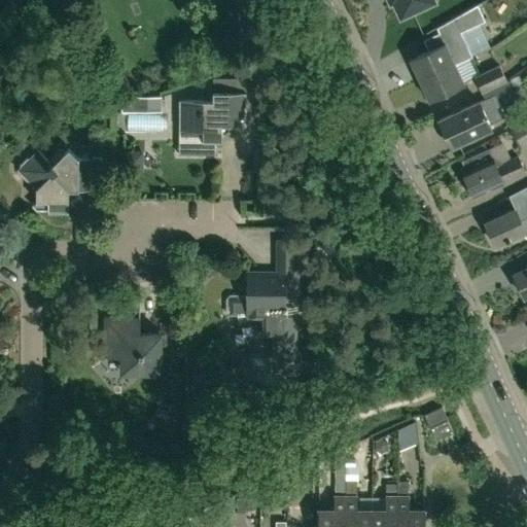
[(389,0),(390,1),(392,0),(393,0),(400,14),(432,0),(389,0)]
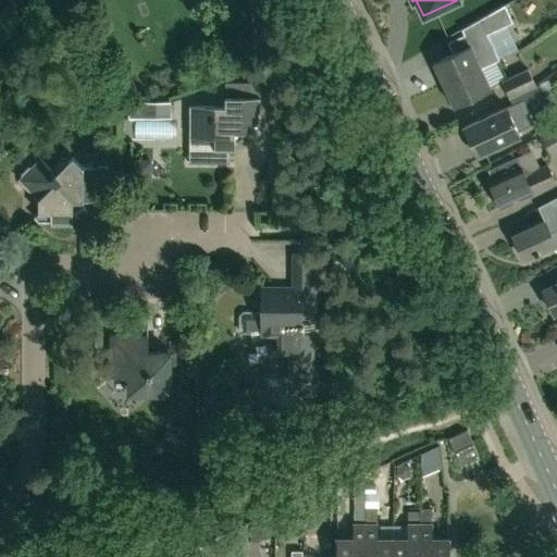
[(443,84),(496,60),(496,61),(498,60),(487,38),(486,35),(512,23),(506,5),(461,29),(463,35),(447,42),(453,53),(433,62),(443,84)]
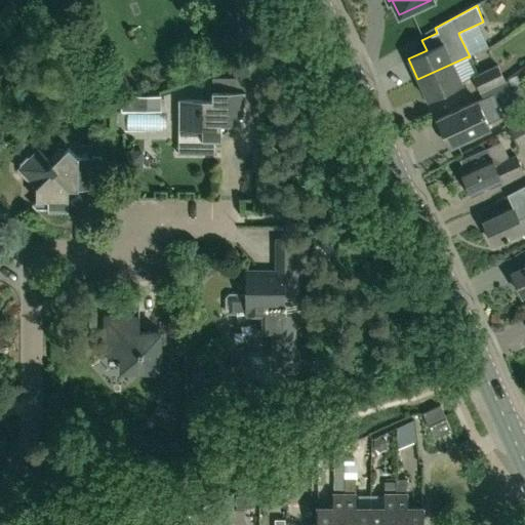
[(468,56),(417,79),(428,101),(462,84),(453,64),(468,57),(468,56)]
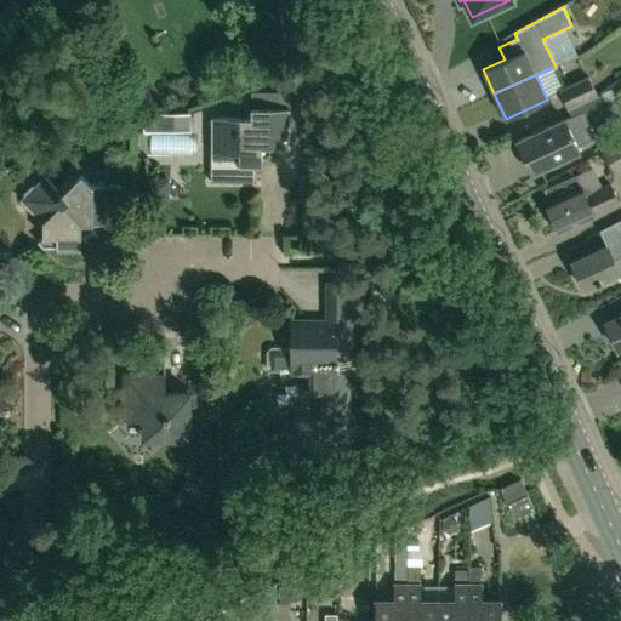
[(568,108),(597,95),(588,78),(559,91),(568,108)]
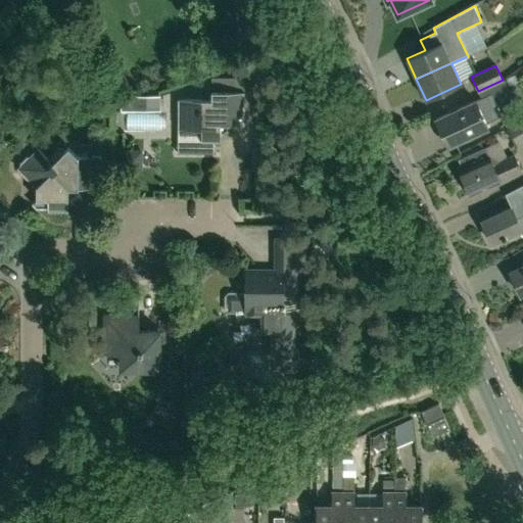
[(256,92),(257,78),(247,78),(247,67),(233,67),(232,78),(232,90),(211,90),(211,98),(178,98),(178,128),(177,153),(215,153),(215,140),(220,140),(221,123),(244,123),(258,123),(258,92),(256,92)]
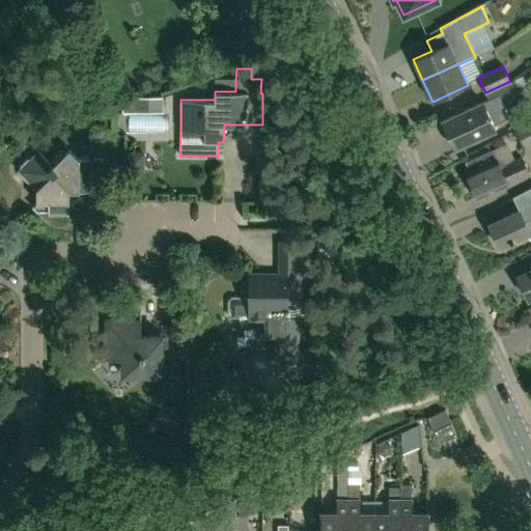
[(510,81),(485,92),(487,100),(442,121),(454,148),(496,129),(494,126),(508,116),(501,100),(515,91),(510,81)]
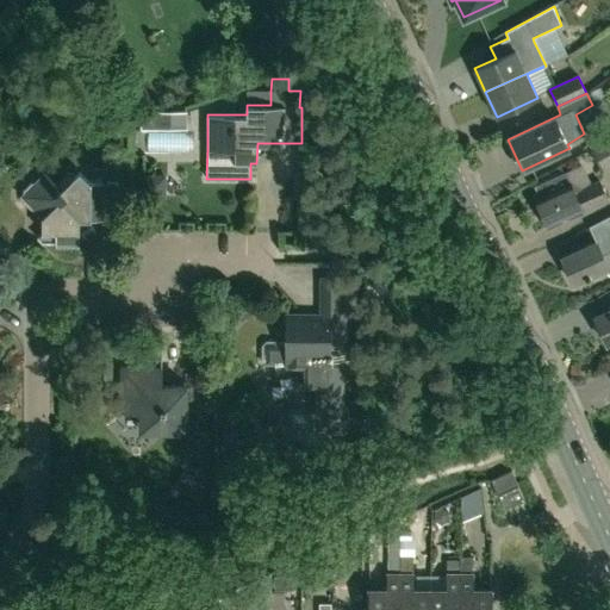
[(186,129),(186,112),(153,112),(153,129),(186,129)]
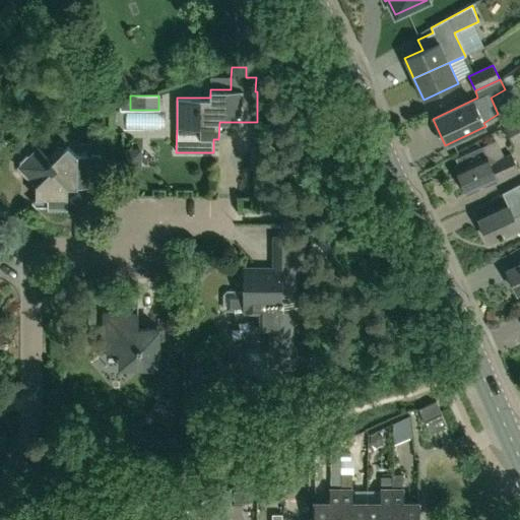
[(513,145),(519,141),(519,116),(503,127),(513,145)]
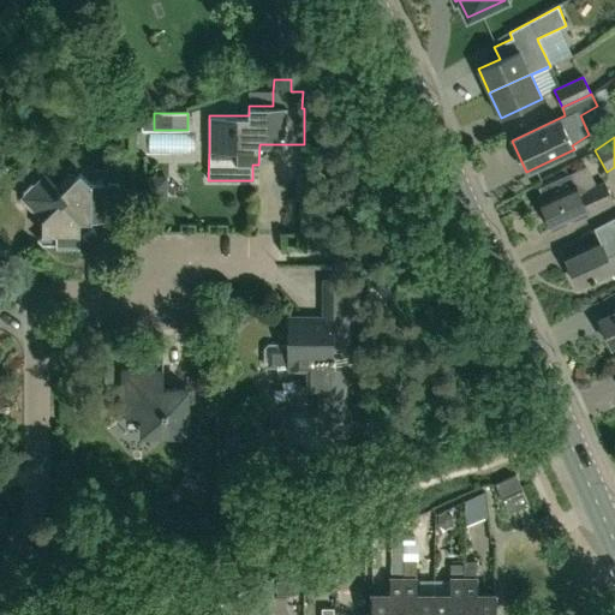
[(157,142),(159,165),(202,162),(201,139),(157,142)]
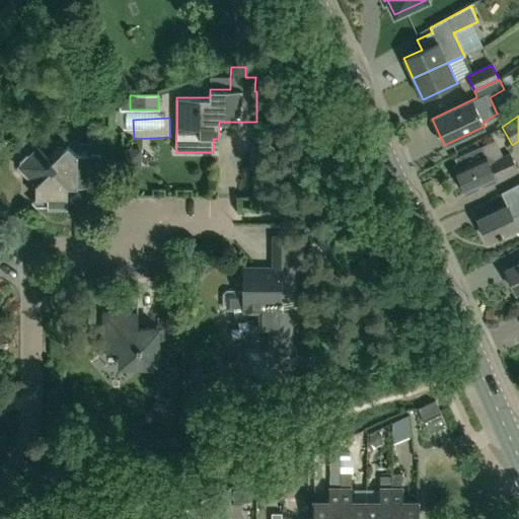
[(78,154),(69,144),(64,149),(62,146),(58,146),(49,156),(39,146),(30,155),(29,154),(27,154),(15,166),(26,177),(29,177),(36,186),(36,197),(32,202),(36,206),(48,206),(48,209),(68,209),(68,186),(100,186),(100,154),(78,154)]
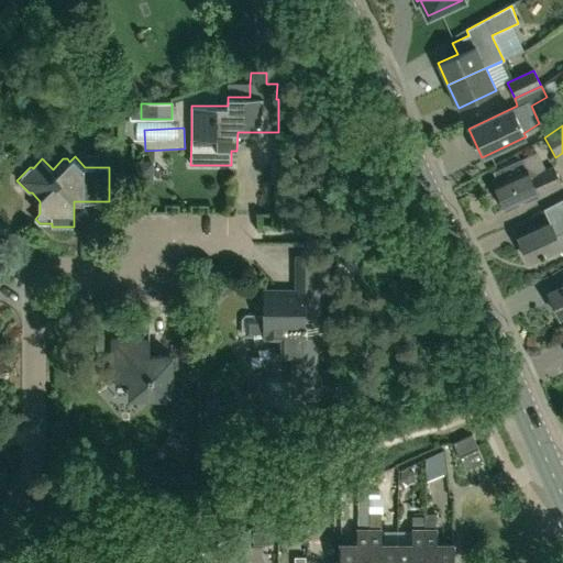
[(543,170),(538,158),(523,165),(521,161),(498,172),(501,180),(494,184),(506,210),(538,196),(538,195),(561,185),(552,167),(543,170)]
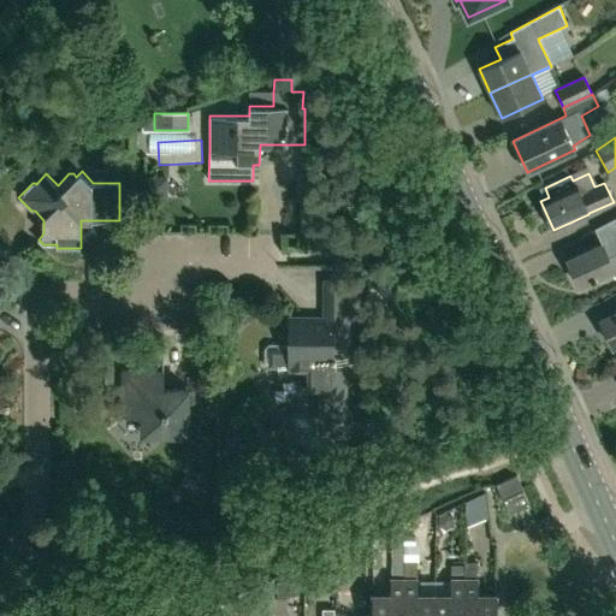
[(615,274),(615,215),(594,227),(602,243),(567,259),(579,286),(612,272),(615,276),(615,274)]
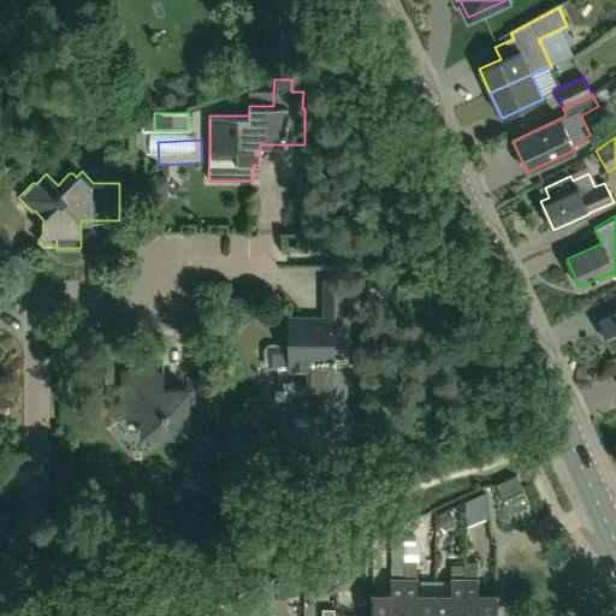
[(357,433),(357,368),(336,368),(336,356),(333,356),(333,349),(343,349),(343,342),(357,342),(357,279),(325,279),(325,320),(289,321),(289,344),(278,344),(274,341),(262,353),(266,356),(266,367),(278,367),(278,378),(289,378),(289,369),(307,369),(307,390),(320,390),(320,414),(292,414),(292,445),(331,445),(331,434),(357,433)]
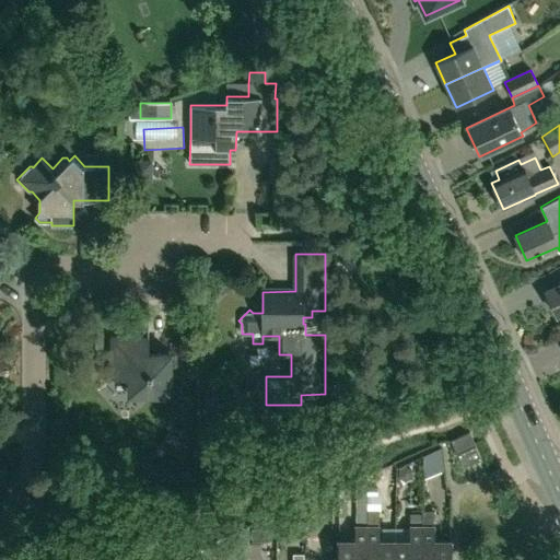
[(559,283),(545,291),(556,315),(559,313),(559,283)]
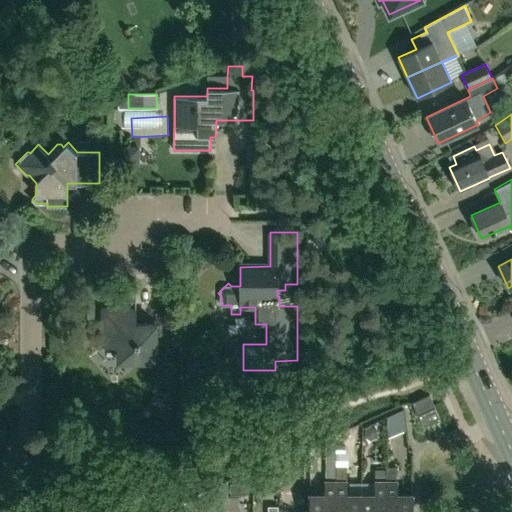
[(116,361),(156,361),(156,323),(136,323),(136,307),(102,307),(103,345),(116,345),(116,361)]
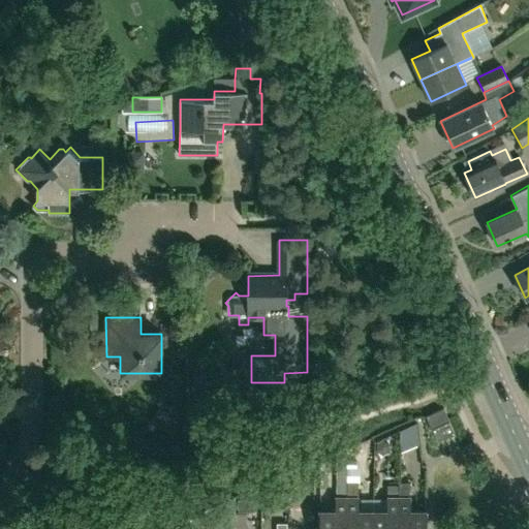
[(456,433),(450,421),(444,407),(427,414),(433,428),(439,441),(456,433)]
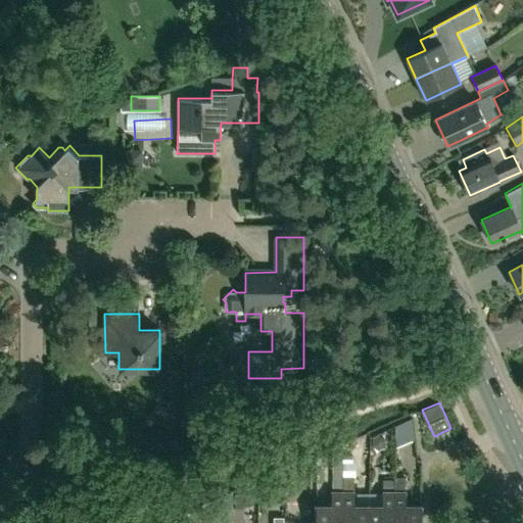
[(343,491),(343,477),(342,447),(333,448),(333,504),(317,504),(317,522),(343,522),(343,491)]
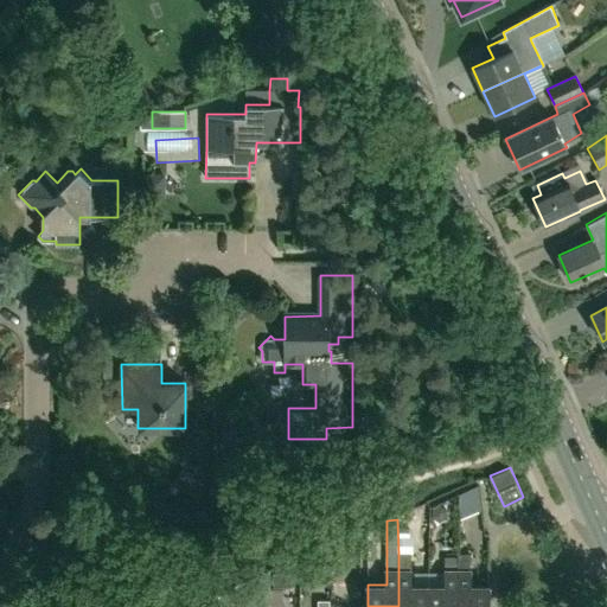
[(428,606),(429,585),(411,585),(411,570),(410,570),(410,553),(398,554),(398,570),(398,606),(428,606)]
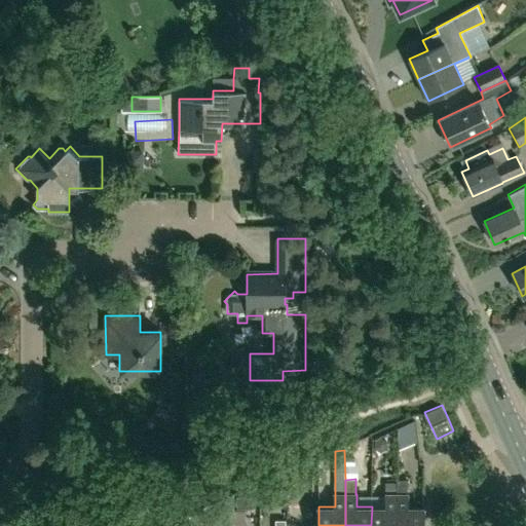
[(397,525),(398,480),(397,480),(397,493),(387,493),(387,506),(372,506),(371,525),(397,525)]
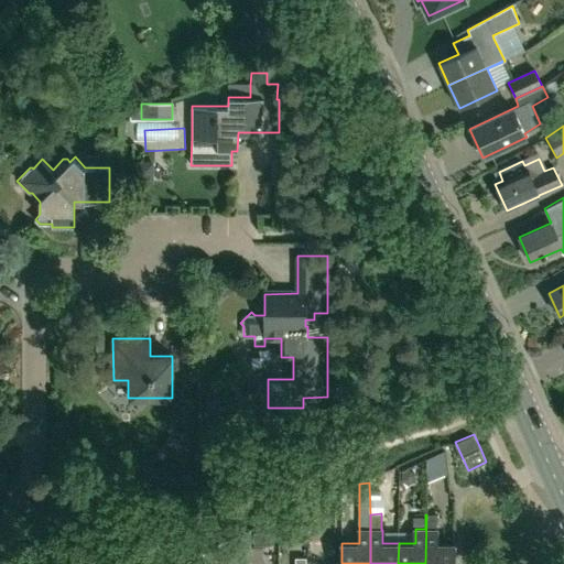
[(426,514),(425,563),(454,563),(455,544),(438,544),(438,530),(437,530),(436,516),(426,514)]
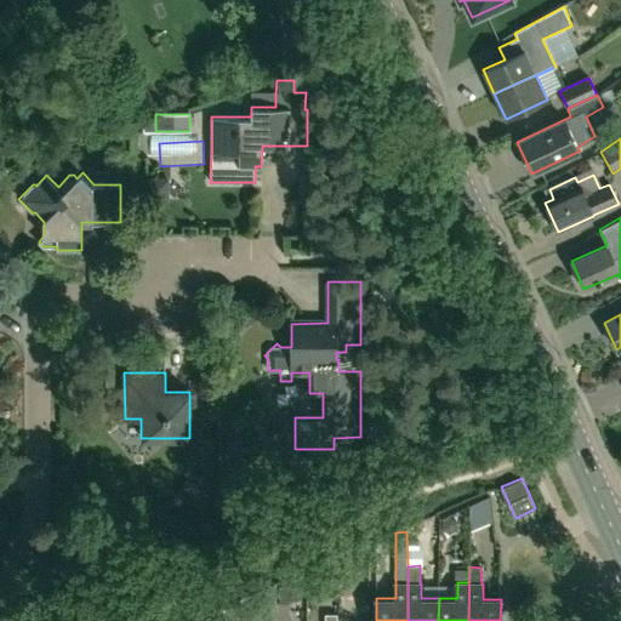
[(279,602),(298,600),(297,587),(279,588),(279,602)]
